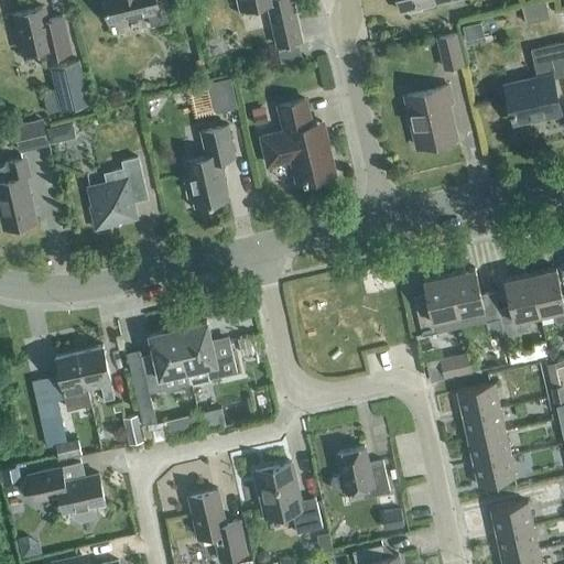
[(101,0),(108,24),(147,14),(150,26),(179,20),(174,0),(101,0)]
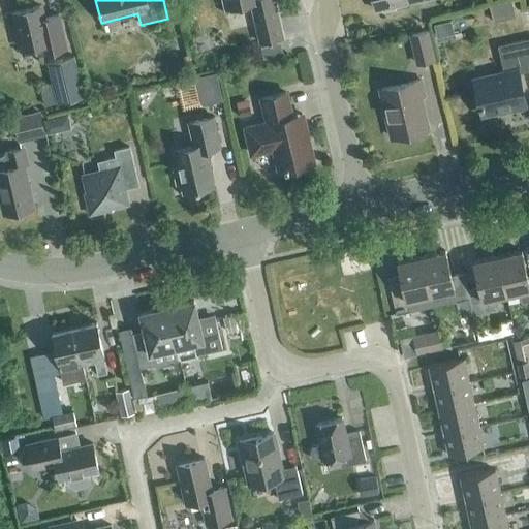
[(221,0),(224,9),(249,3),(258,43),(282,37),(273,0),(221,0)]
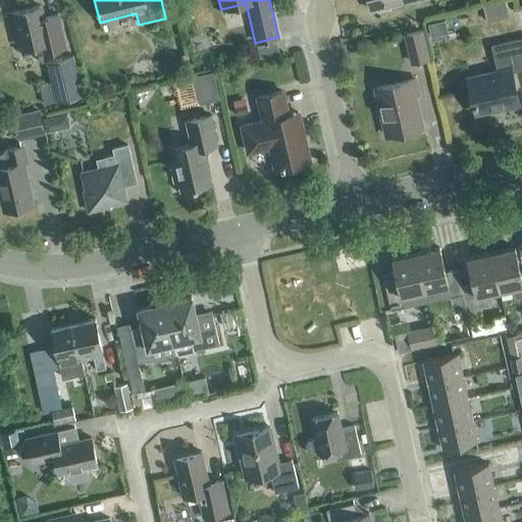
[(367,0),(369,10),(377,8),(378,11),(388,8),(388,6),(413,0),(367,0)]
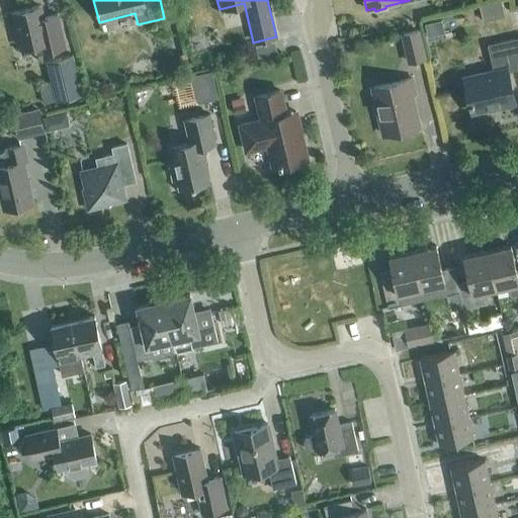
[(504,17),(501,2),(479,7),(482,22),(504,17)]
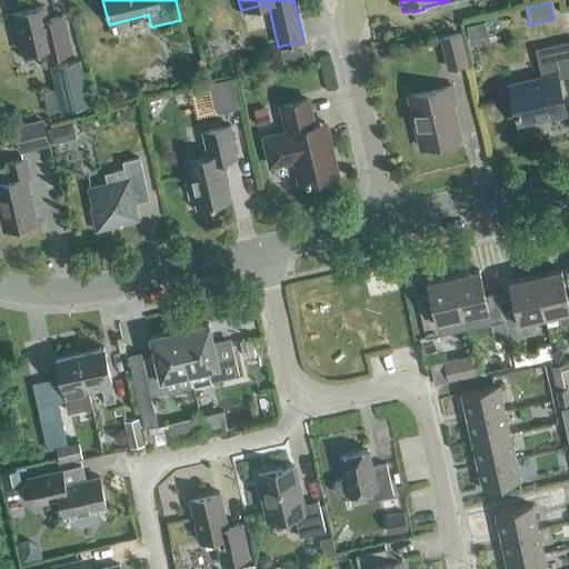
[(46,20),(42,7),(15,13),(23,53),(51,47),(53,56),(70,52),(61,17),(46,20)]
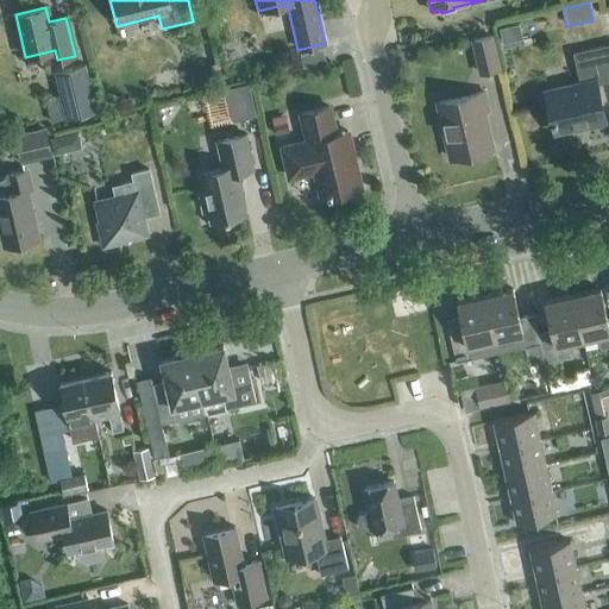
[(481,74),(497,70),(489,37),(472,41),(481,74)]
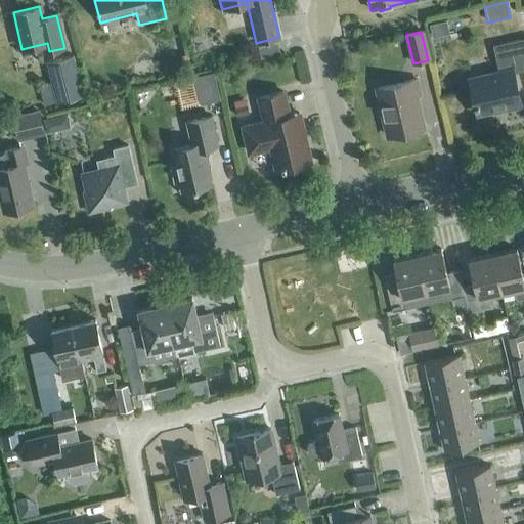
[(504,110),(520,105),(512,74),(523,71),(523,39),(520,40),(492,46),(498,73),(472,79),(474,91),(471,92),(476,114),(503,107),(504,110)]
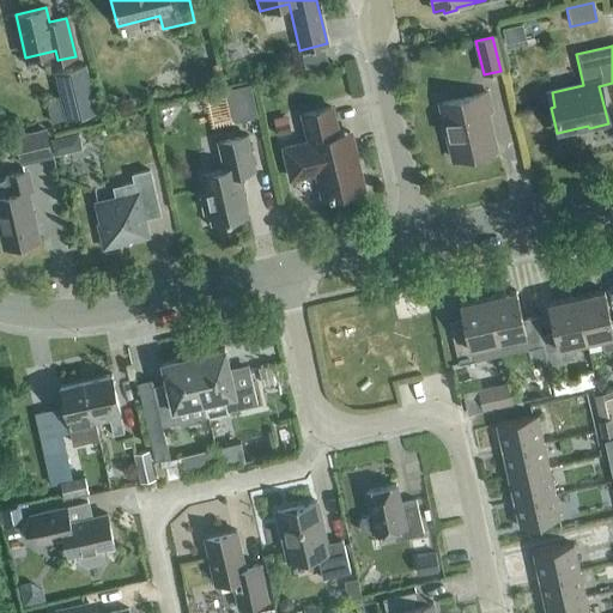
[(98,114),(86,65),(54,73),(66,121),(98,114)]
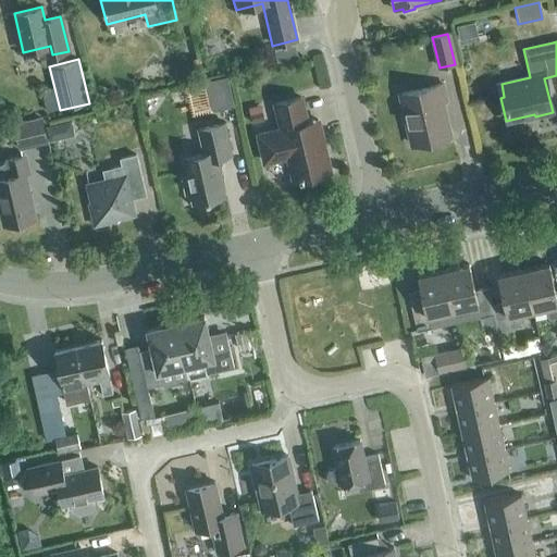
[(193,81),(189,67),(176,71),(178,83),(193,81)]
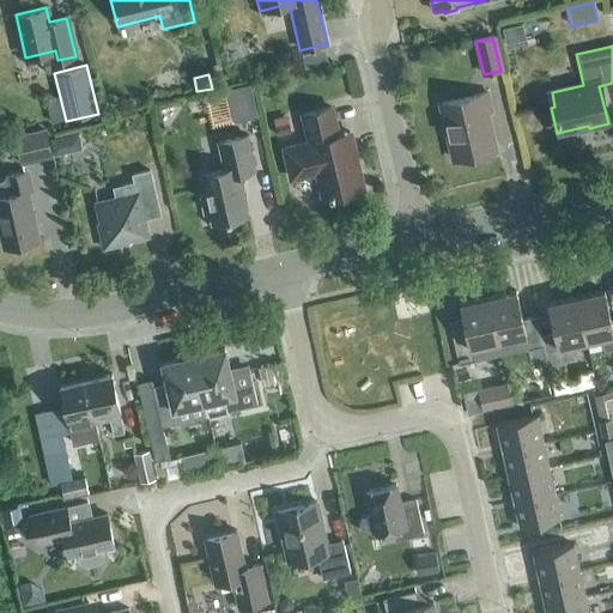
[(230,125),(258,117),(250,85),(222,91),(230,125)]
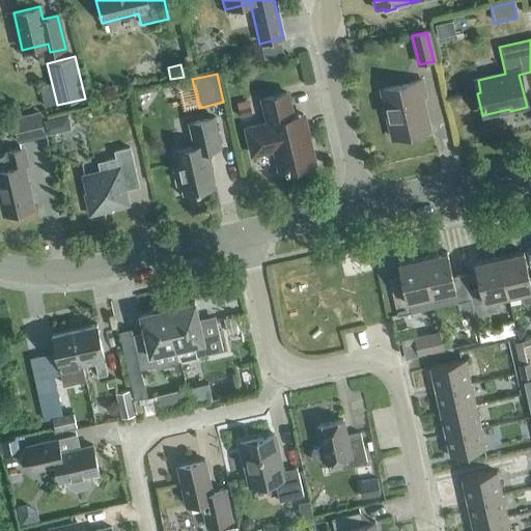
[(427,131),(420,100),(425,99),(421,81),(382,90),(387,112),(385,115),(388,124),(390,127),(398,124),(401,137),(427,131)]
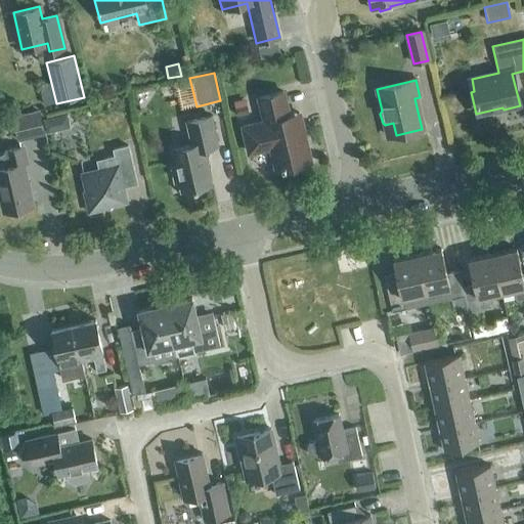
[(291,114),(286,91),(258,98),(264,122),(243,127),(249,153),(270,147),(275,170),(284,168),(289,169),(292,169),(295,169),(298,167),(301,164),(313,161),(302,112),(291,114)]
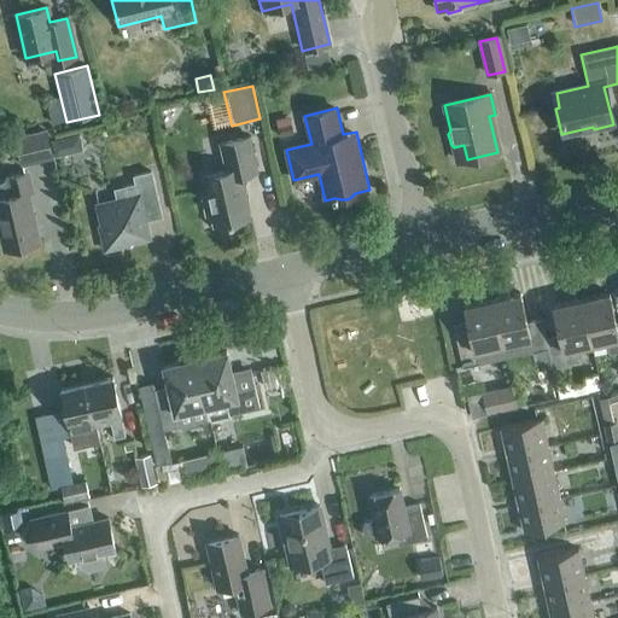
[(21,163),(51,156),(46,133),(16,140),(21,163)]
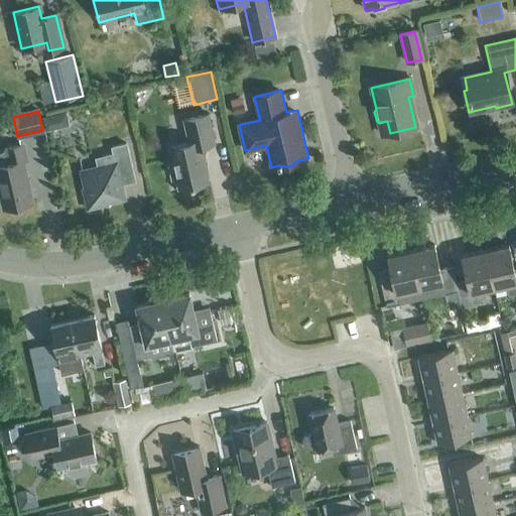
[(70,126),(67,114),(42,119),(45,132),(70,126)]
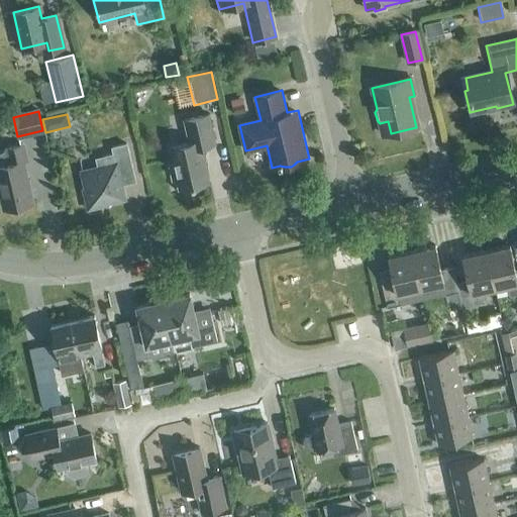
[(194,186),(209,182),(201,147),(215,144),(208,115),(183,120),(188,141),(169,146),(173,165),(168,166),(173,186),(177,185),(178,189),(191,187),(191,188),(194,187),(194,186)]
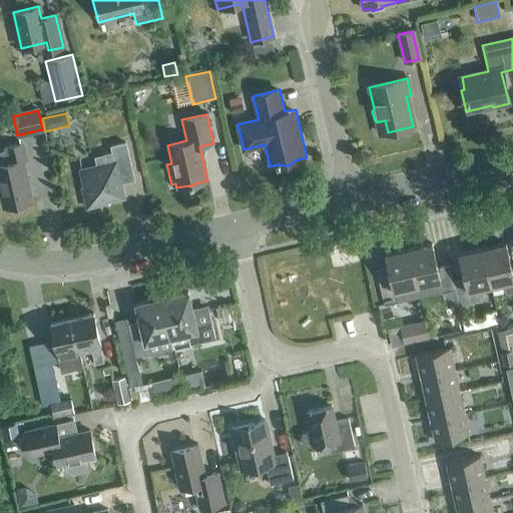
[(85,209),(107,204),(106,200),(122,196),(117,175),(131,172),(124,143),(110,146),(112,153),(101,156),(103,165),(80,170),(84,187),(81,187),(85,209)]
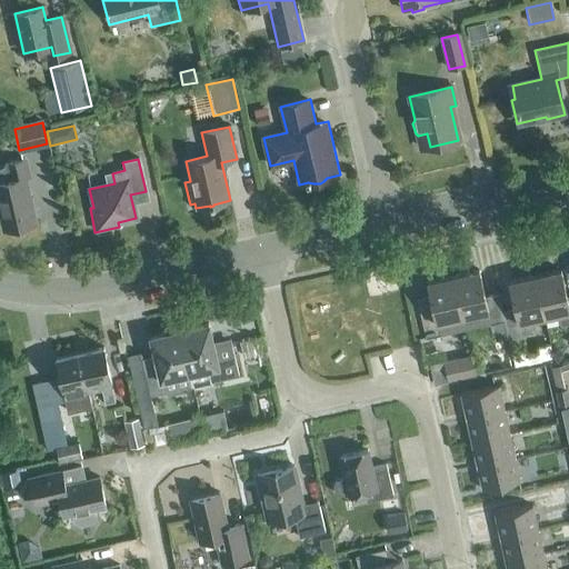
[(28,178),(25,160),(0,165),(0,218),(3,230),(35,222),(25,178),(28,178)]
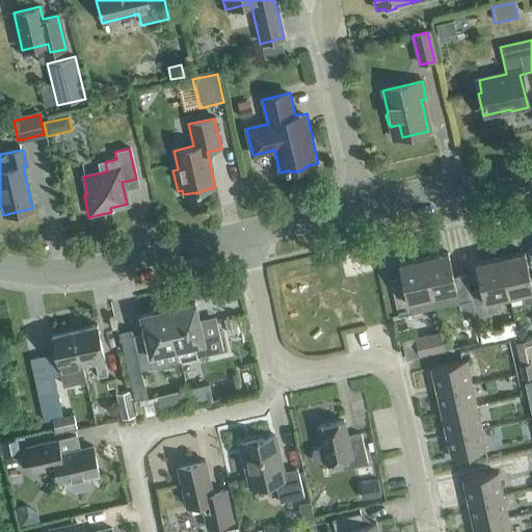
[(470,291),(466,275),(453,277),(448,253),(424,258),(432,297),(445,294),(448,306),(451,322),(475,316),(470,291)]
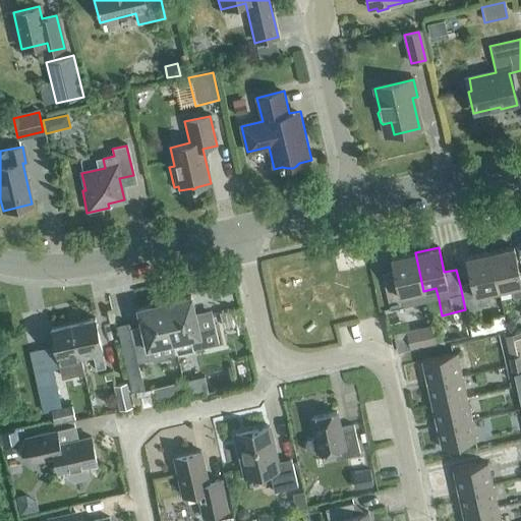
[(520,296),(520,271),(519,272),(513,247),(489,252),(498,291),(511,288),(513,299),(520,296)]
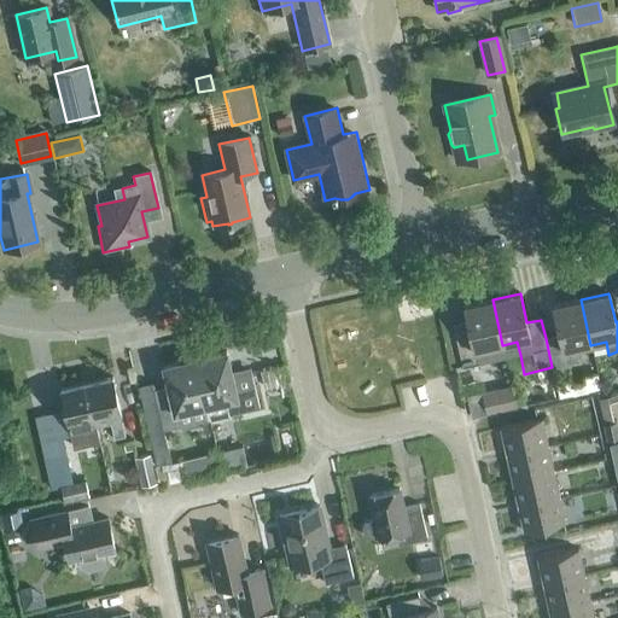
[(488,349),(502,345),(493,299),(464,307),(471,336),(456,339),(462,368),(490,361),(488,349)]
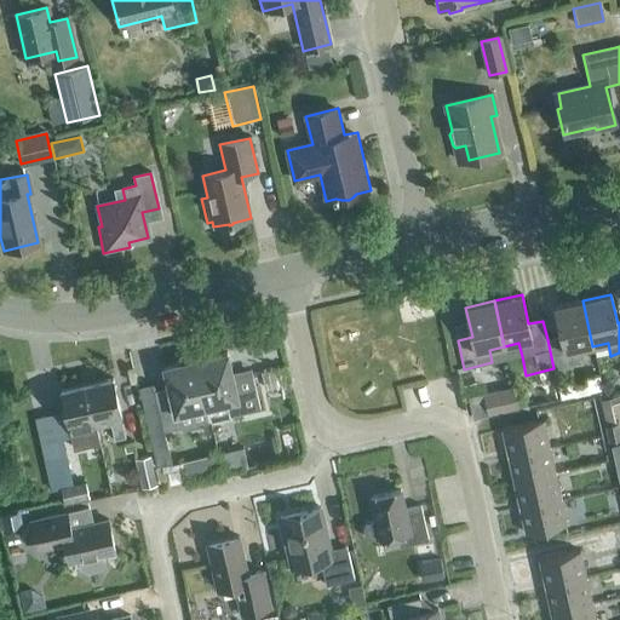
[(578,349),(592,346),(583,300),(555,308),(562,336),(547,339),(554,368),(581,362),(578,349)]
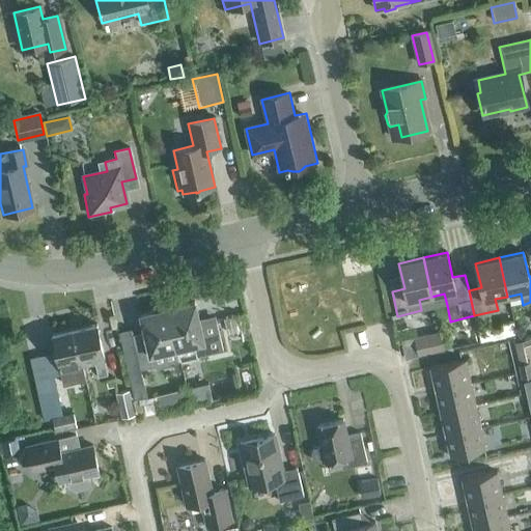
[(176,348),(179,361),(180,361),(184,363),(194,360),(196,357),(222,351),(215,320),(199,325),(194,302),(167,308),(176,348)]
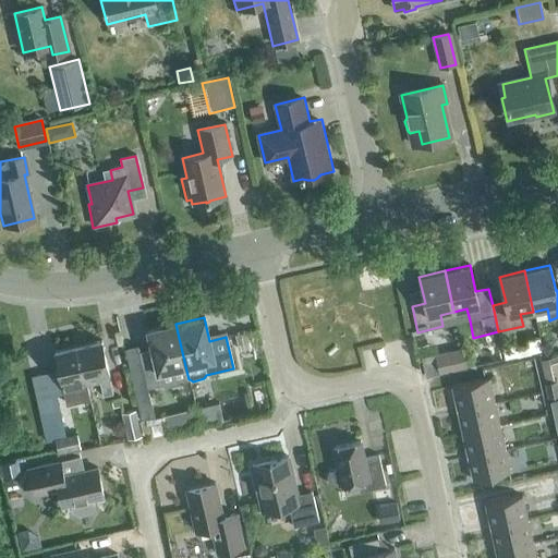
[(185,384),(189,379),(185,366),(176,324),(146,330),(152,354),(140,358),(147,389),(161,386),(165,388),(185,384)]
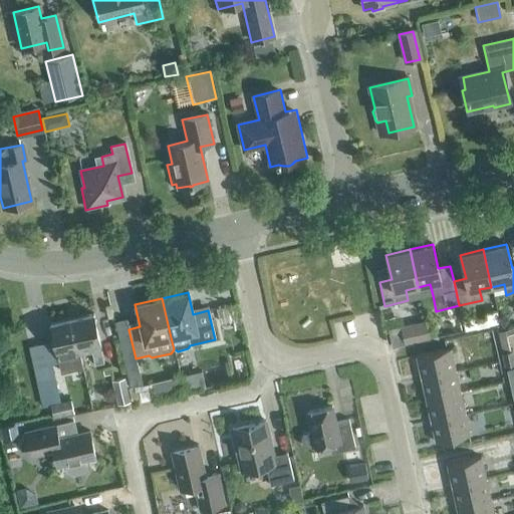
[(217,308),(220,323),(233,320),(229,305),(217,308)]
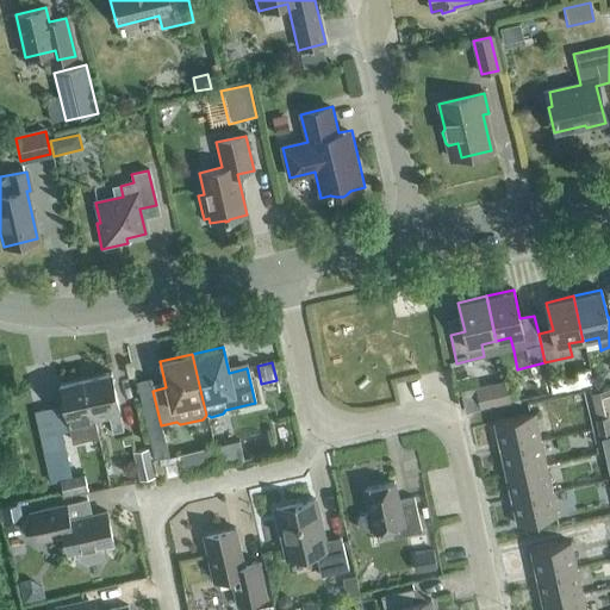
[(86,379),(94,421),(109,417),(112,434),(124,431),(119,415),(120,415),(111,373),(86,379)]
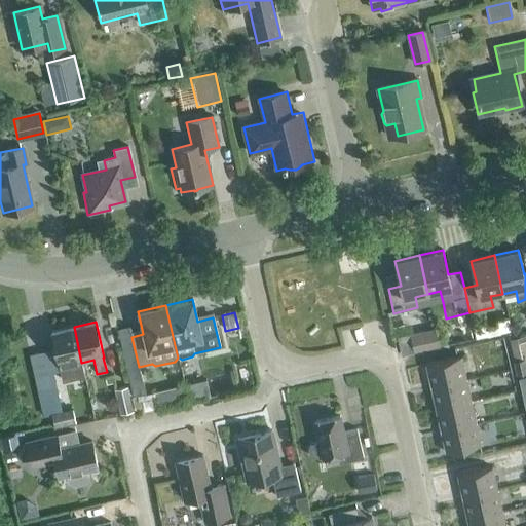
[(70,365),(81,363),(74,327),(51,332),(60,367),(63,381),(73,379),(70,365)]
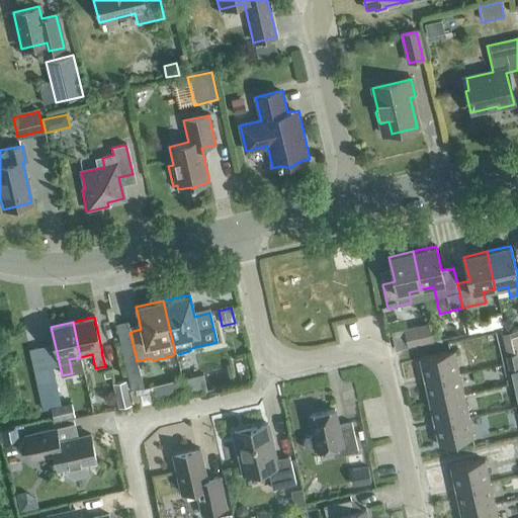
[(409,346),(434,340),(431,324),(406,330),(409,346)]
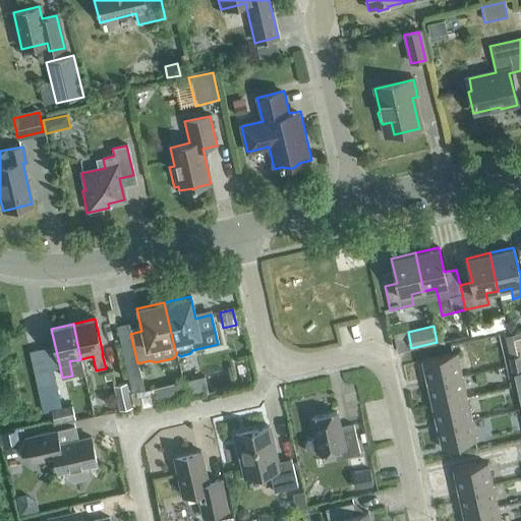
[(518,356),(514,340),(506,342),(513,372),(520,370),(520,361),(520,356),(518,356)]
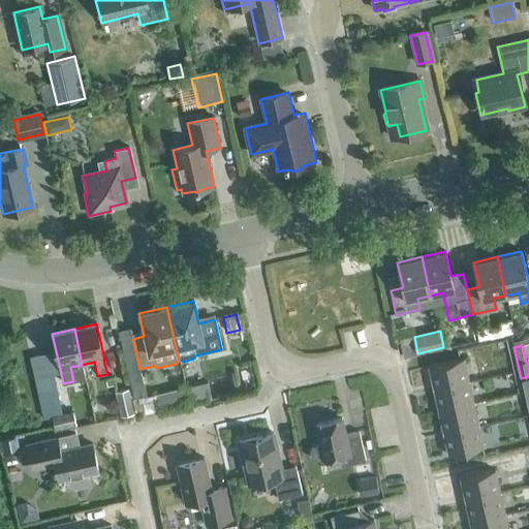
[(433,390),(468,381),(464,360),(429,367),(433,390)]
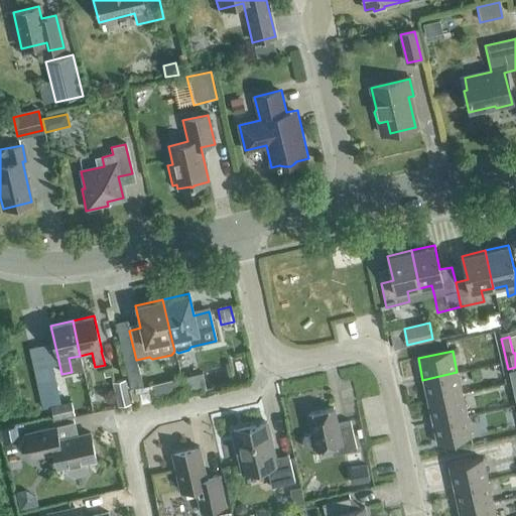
[(136,360),(124,363),(129,388),(142,385),(136,360)]
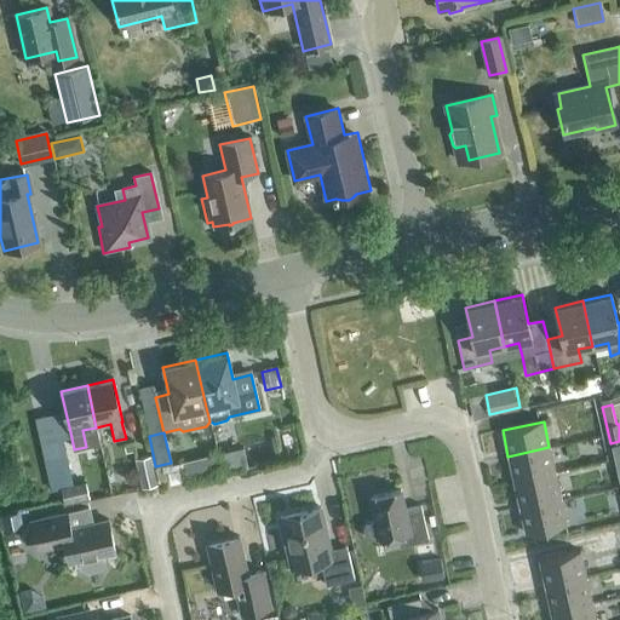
[(62,487),(75,484),(65,438),(52,441),(62,487)]
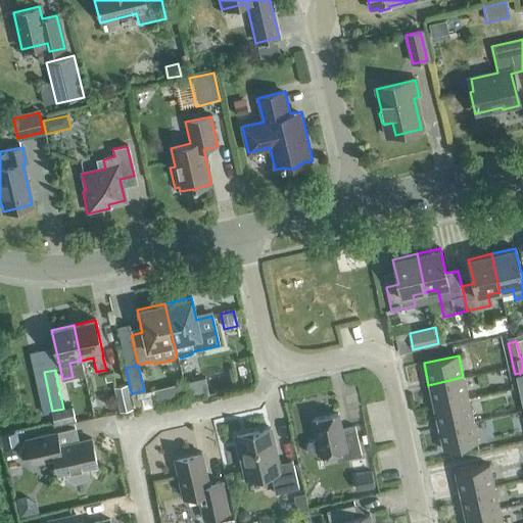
[(433,407),(468,399),(463,377),(428,385),(433,407)]
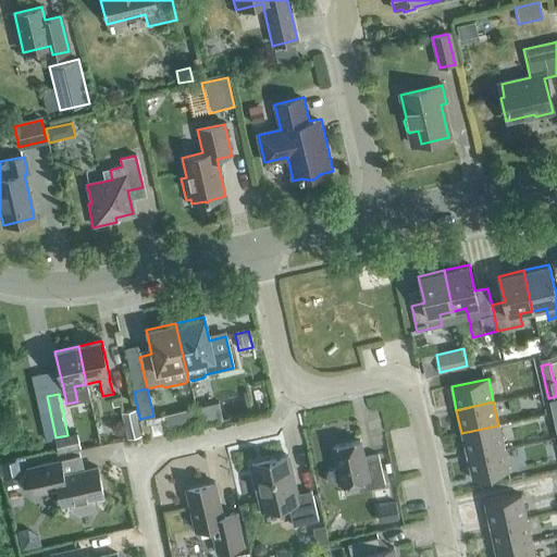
[(128,438),(143,434),(137,409),(122,412),(128,438)]
